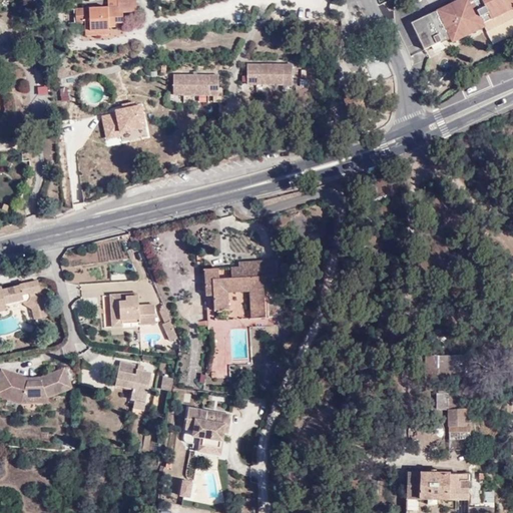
[(111,20),(118,20),(127,19),(127,9),(137,8),(136,0),(117,0),(118,3),(77,7),(78,23),(87,22),(87,31),(112,26),(111,20)]
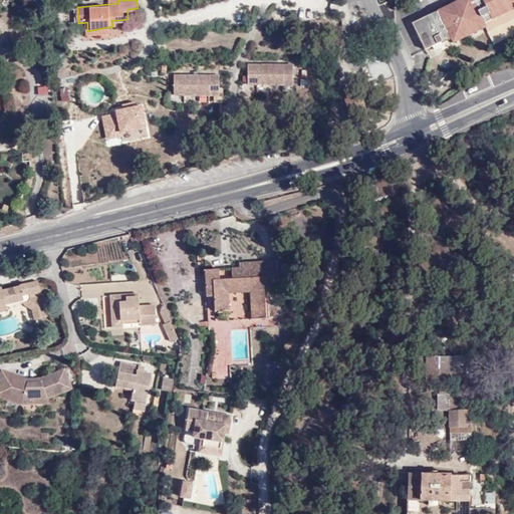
[(487,22),(502,15),(500,10),(513,3),(513,0),(460,0),(431,14),(445,42),(453,39),(454,42),(488,26),(487,22)]
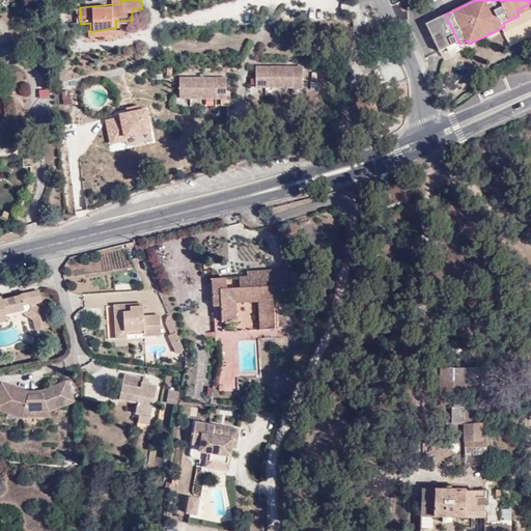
[(530,3),(516,10),(519,16),(530,9),(530,3)]
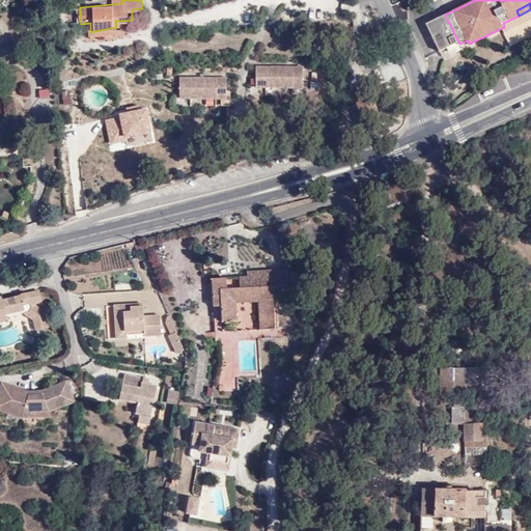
[(115,35),(116,27),(90,32),(90,37),(115,35)]
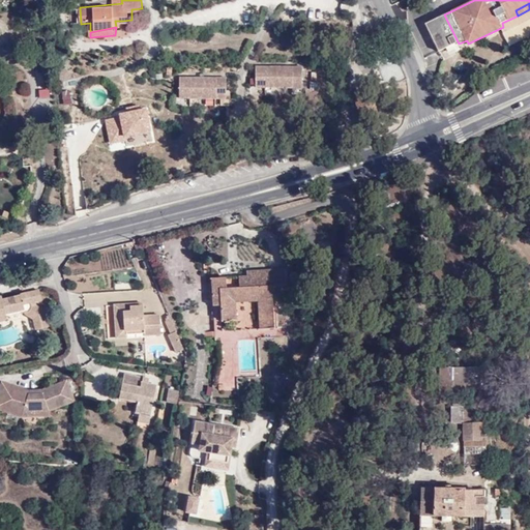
[(443,27),(429,27),(439,51),(451,45),(443,27)]
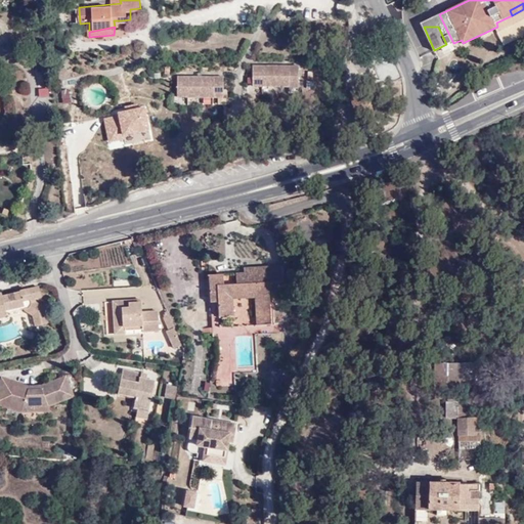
[(383,80),(395,80),(395,64),(383,66),(383,80)]
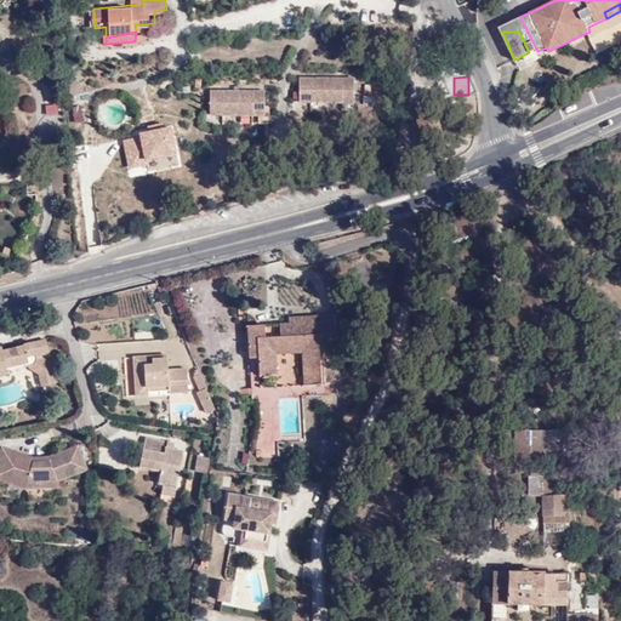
[(354,79),(300,79),(300,103),(354,103),(354,79)]
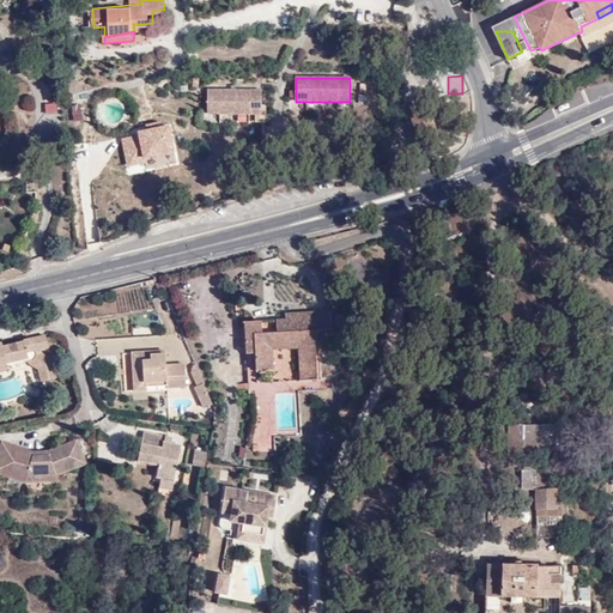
[(261,90),(207,91),(207,115),(261,115),(261,90)]
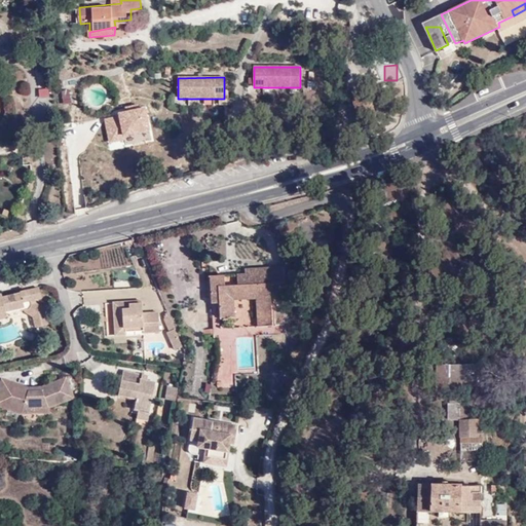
[(39,89),(40,99),(50,98),(50,89),(39,89)]
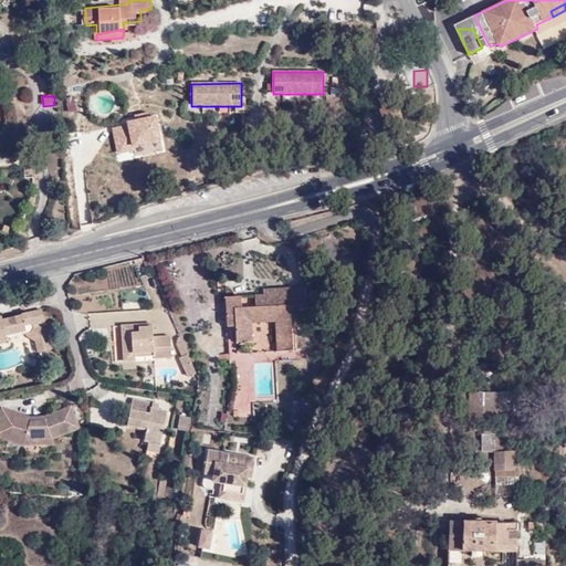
[(66,97),(67,113),(76,112),(75,96),(66,97)]
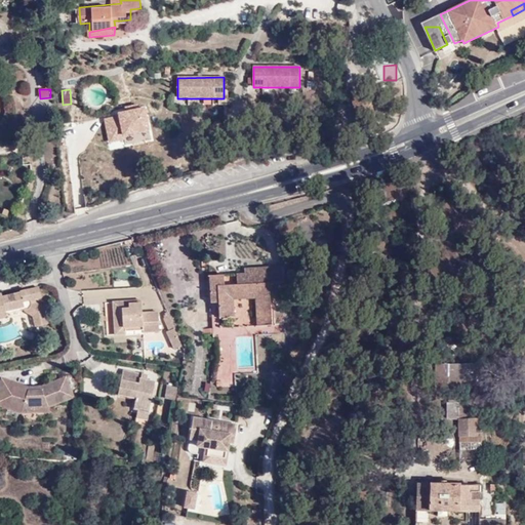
[(146,109),(104,119),(107,142),(151,132),(146,109)]
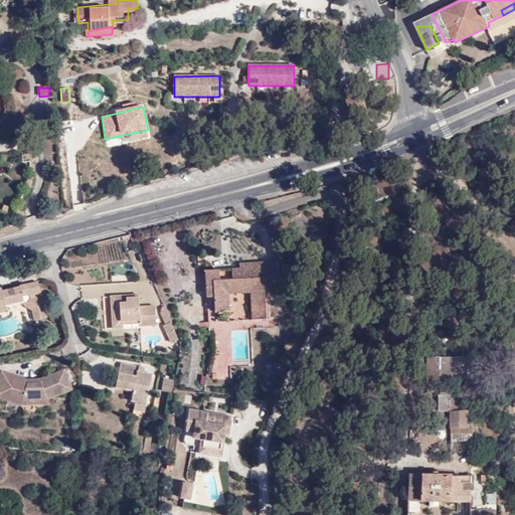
[(280,277),(279,261),(240,264),(240,269),(231,270),(232,279),(220,279),(219,269),(206,270),(207,322),(215,321),(215,312),(230,312),(229,295),(250,294),(252,318),(268,318),(265,278),(280,277)]
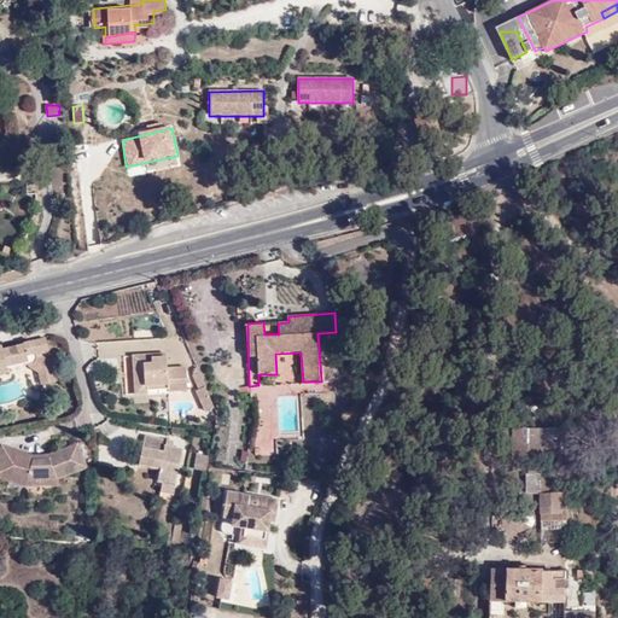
[(0,372),(28,367),(48,362),(40,354),(46,351),(44,338),(0,348),(0,372)]
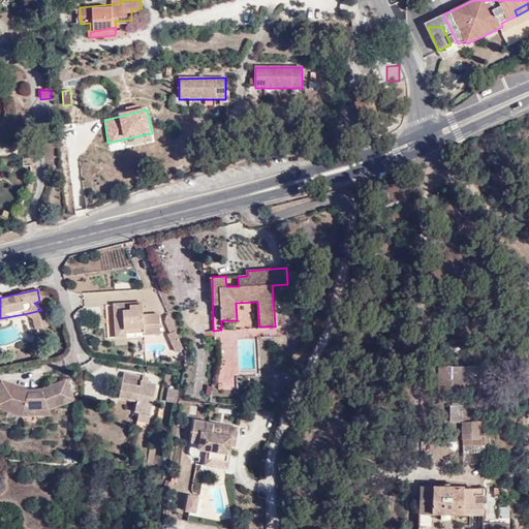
[(141,303),(115,304),(116,339),(127,338),(127,329),(145,329),(145,336),(161,335),(160,314),(143,315),(143,303),(141,303)]
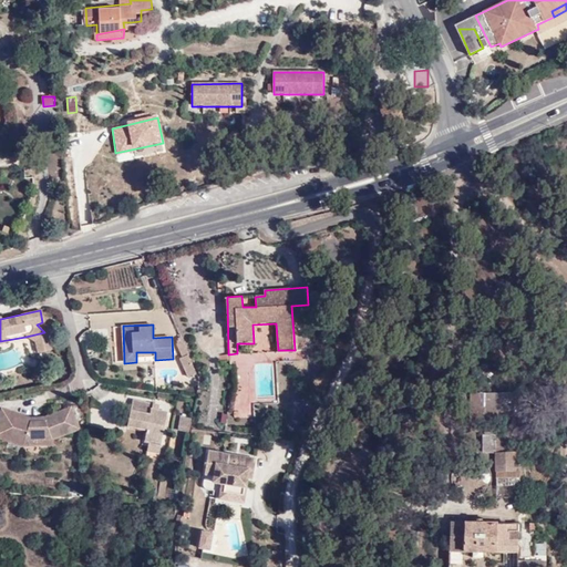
[(49,350),(44,332),(26,337),(31,340),(33,352),(49,350)]
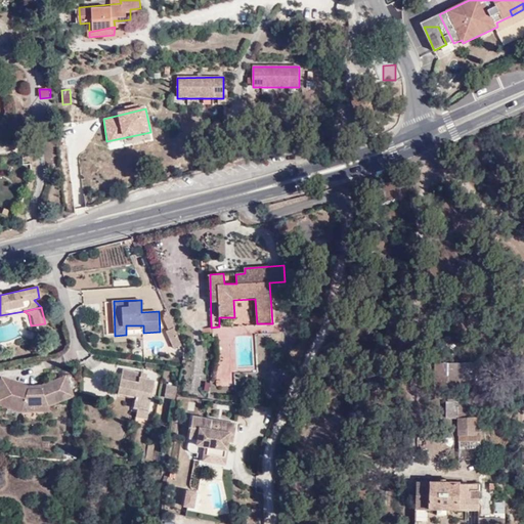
[(175,349),(182,346),(174,329),(175,329),(170,316),(164,319),(169,331),(167,333),(175,349)]
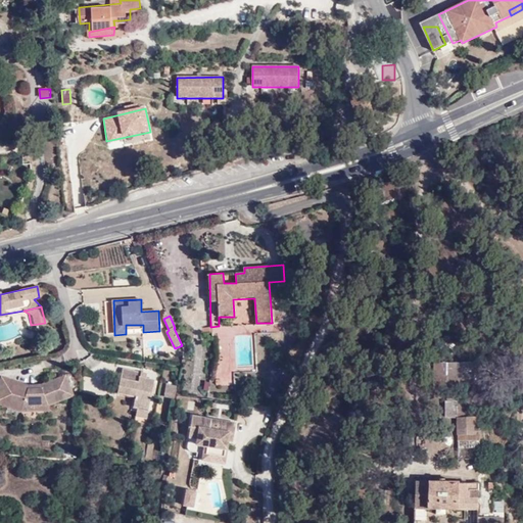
[(479,415),(476,359),(461,360),(463,386),(464,399),(460,399),(460,416),(479,415)]
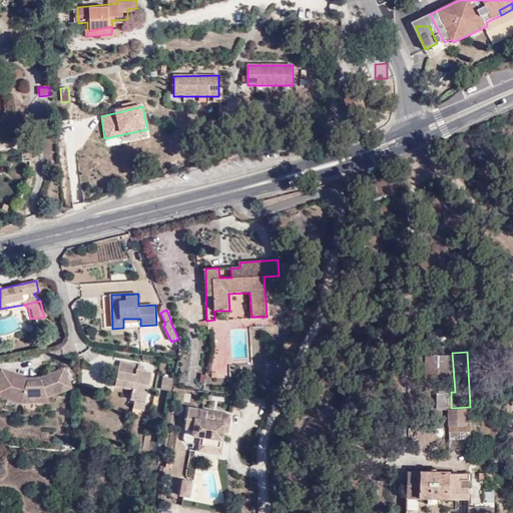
[(454,379),(452,353),(425,354),(425,380),(454,379)]
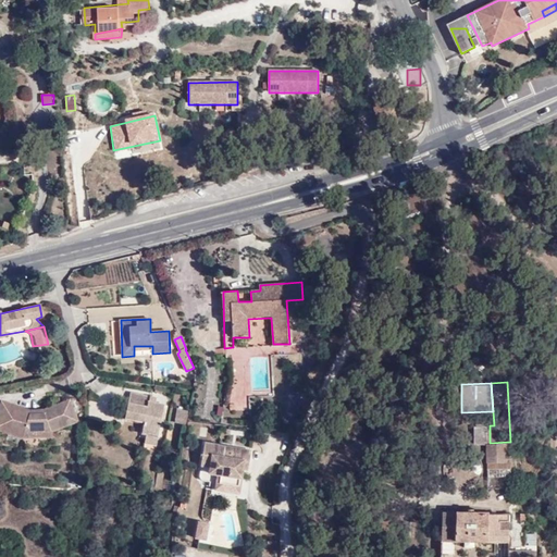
[(145,400),(147,400),(147,395),(126,393),(125,404),(145,405),(145,400)]
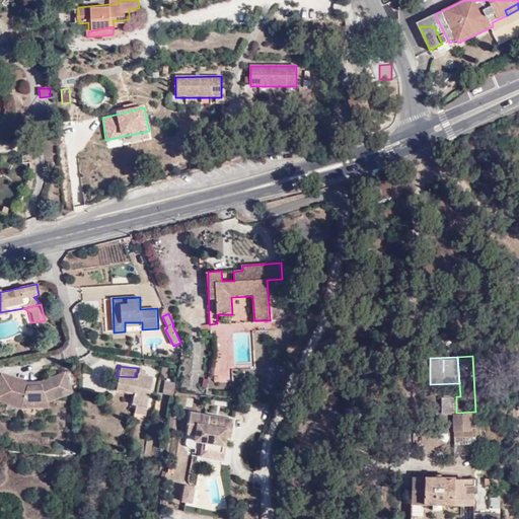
[(43,397),(69,388),(63,372),(35,381),(35,384),(24,384),(25,381),(14,380),(12,388),(0,384),(0,403),(20,411),(47,409),(45,403),(43,397)]
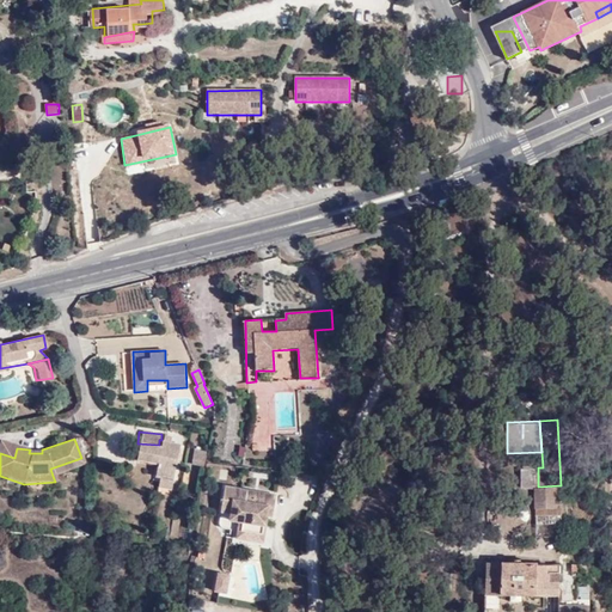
[(177,442),(161,440),(159,440),(159,445),(138,444),(135,464),(157,465),(155,476),(173,477),(177,442)]
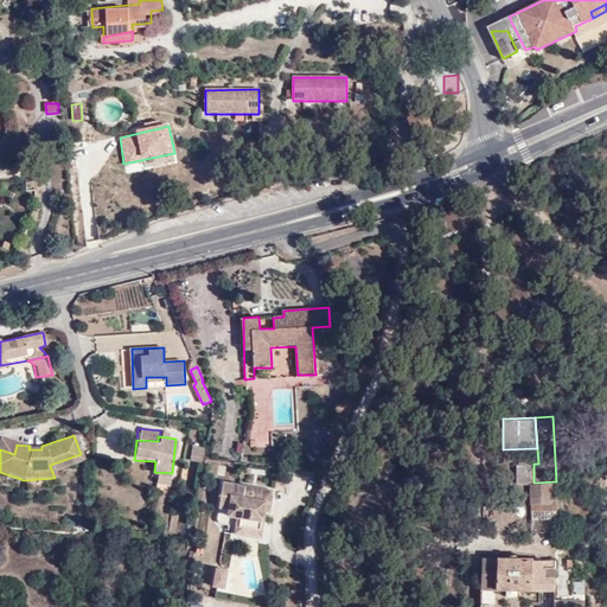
[(0,449),(14,454),(17,445),(0,439),(0,449)]
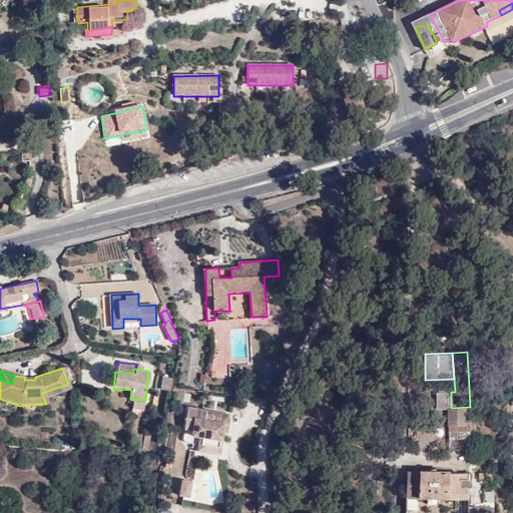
[(168,387),(169,385),(170,375),(160,374),(159,386),(168,387)]
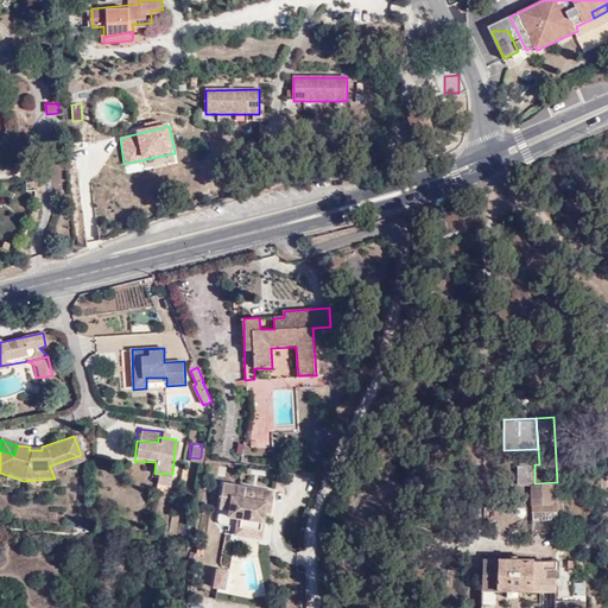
[(82,461),(81,455),(50,466),(52,473),(82,461)]
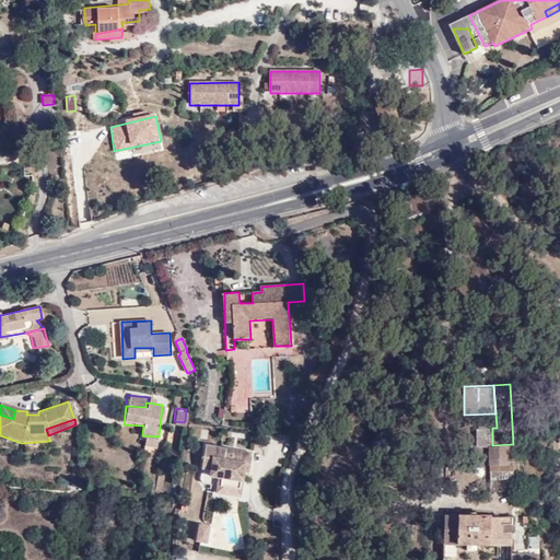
[(491,445),(492,445),(492,428),(476,428),(477,445),(488,445),(491,445)]
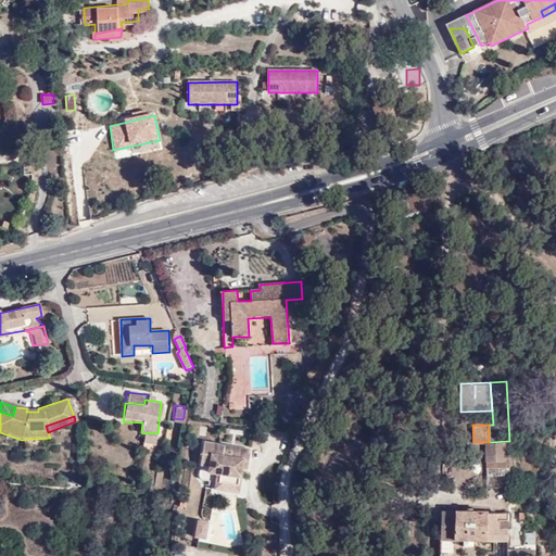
[(489,442),(488,442),(488,460),(489,460),(489,467),(514,466),(514,458),(510,458),(509,441),(489,442)]
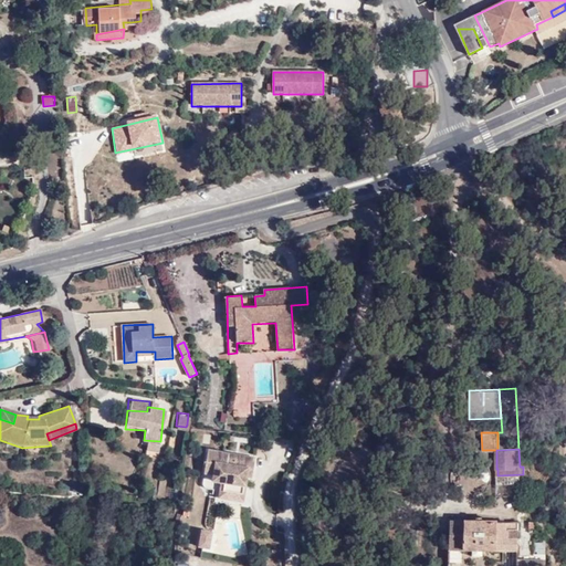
[(252,491),(257,457),(208,450),(206,474),(212,475),(212,482),(221,484),(218,499),(244,502),(247,490),(252,491)]
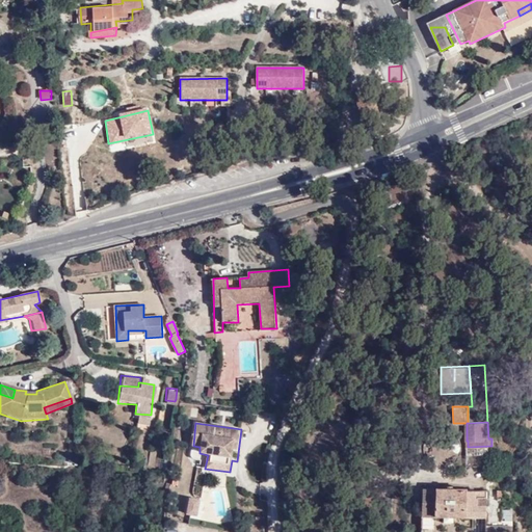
[(157,468),(167,468),(168,456),(163,456),(163,452),(158,452),(157,468)]
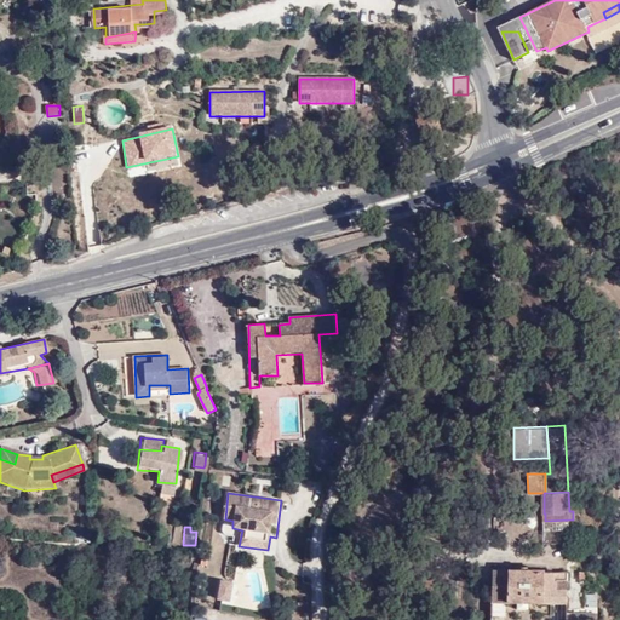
[(570,572),(498,570),(497,598),(497,604),(570,604),(570,572)]
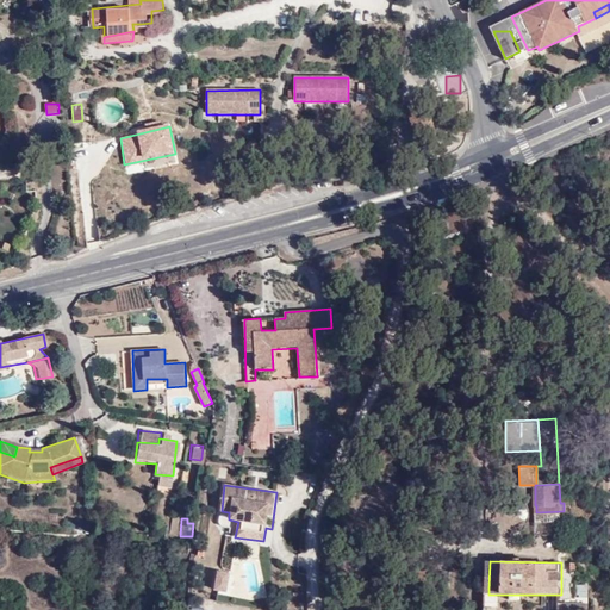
[(224,589),(228,572),(216,571),(213,587),(224,589)]
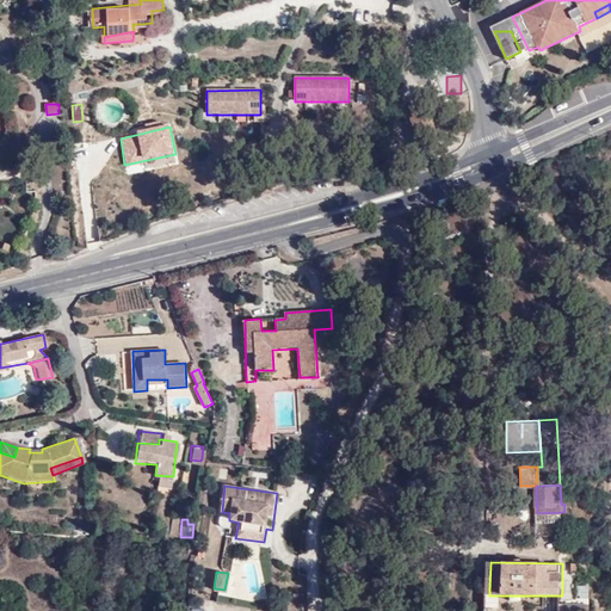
[(587,585),(578,586),(579,602),(588,600),(587,585)]
